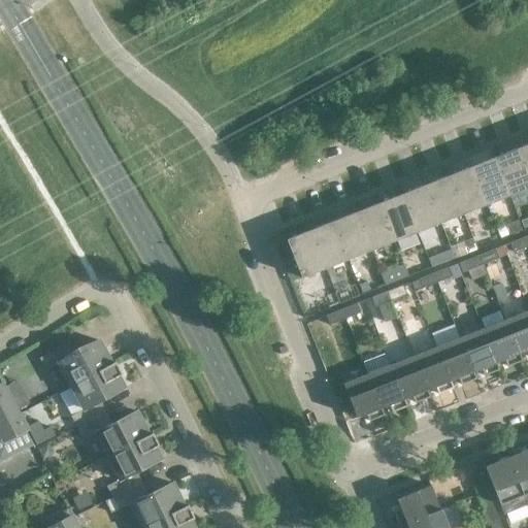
[(527,143),(517,149),(527,175),(527,143)]
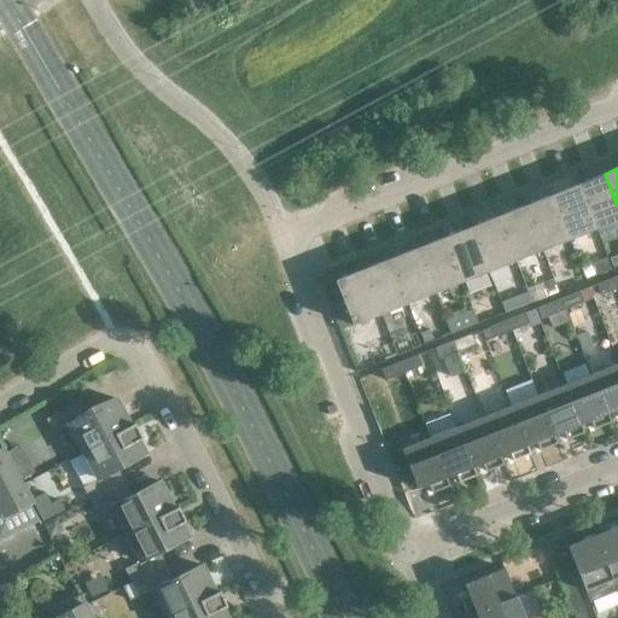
[(617,220),(617,205),(605,174),(578,184),(596,229),(617,220)]
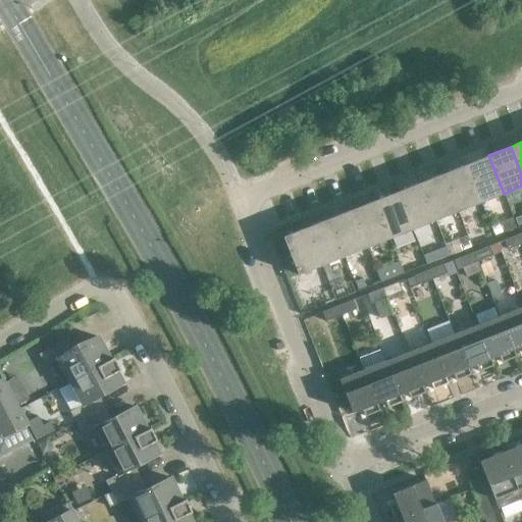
[(504,194),(488,155),(466,164),(480,202),(504,194)]
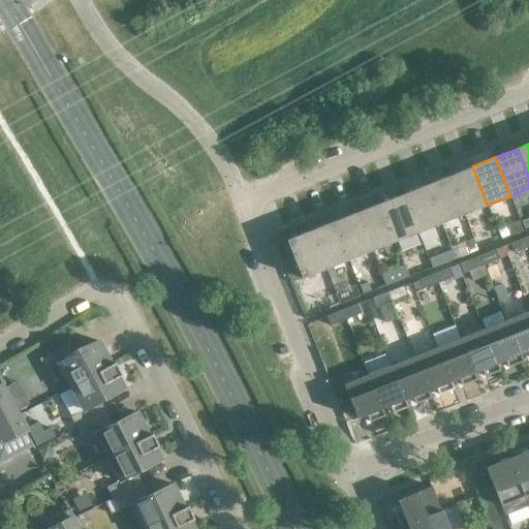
[(487,205),(472,166),(448,176),(464,214),(487,205)]
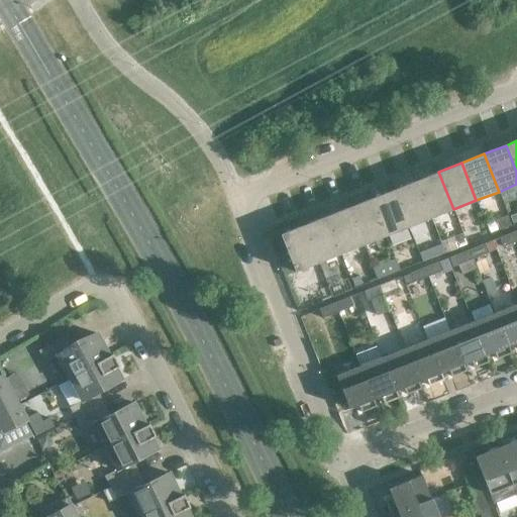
[(453,209),(438,172),(416,181),(431,218),(453,209)]
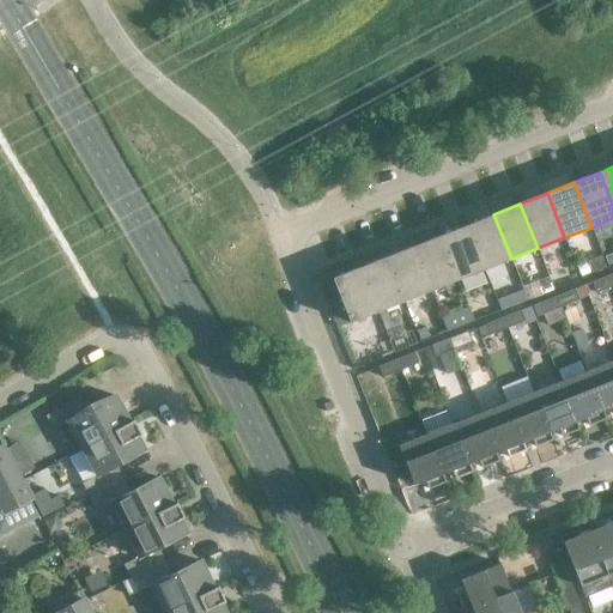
[(511,259),(493,214),(467,225),(484,269),(511,259)]
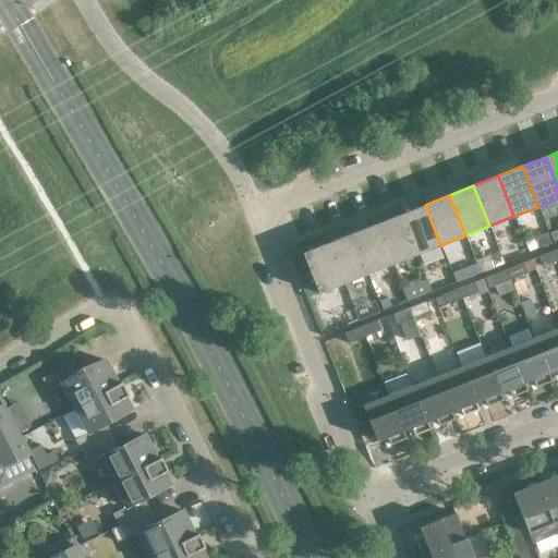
[(440,245),(425,205),(400,214),(416,255),(440,245)]
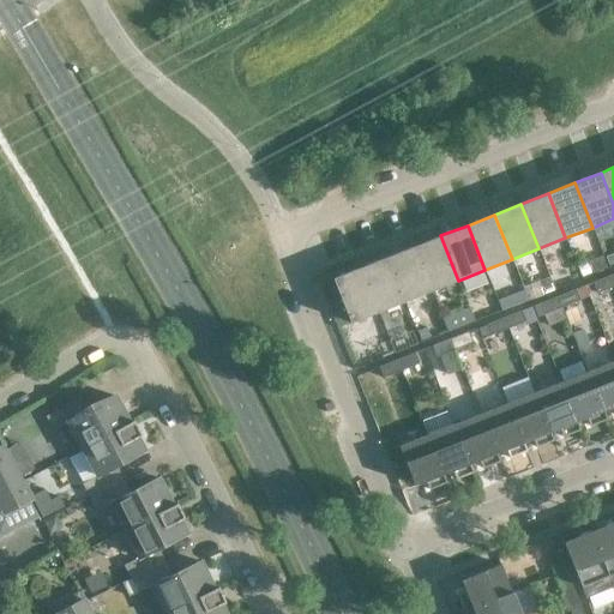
[(458,281),(440,235),(414,246),(432,292),(458,281)]
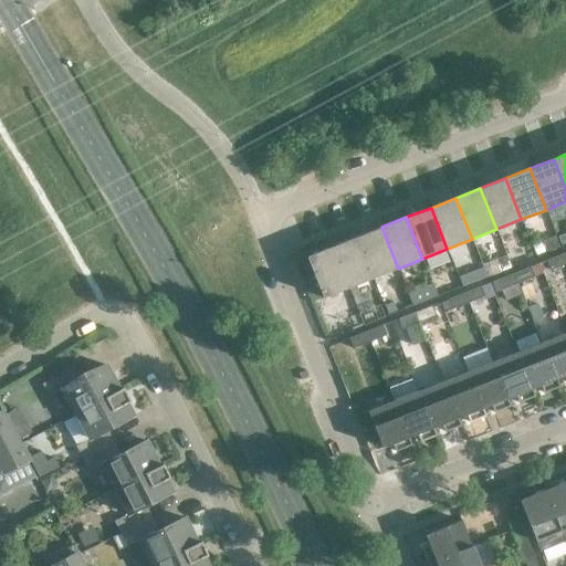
[(398,269),(381,227),(357,237),(373,278),(398,269)]
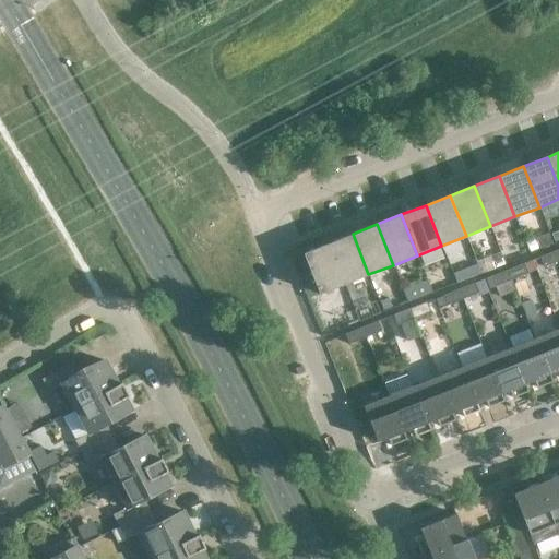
[(368,274),(353,234),(328,244),(344,284),(368,274)]
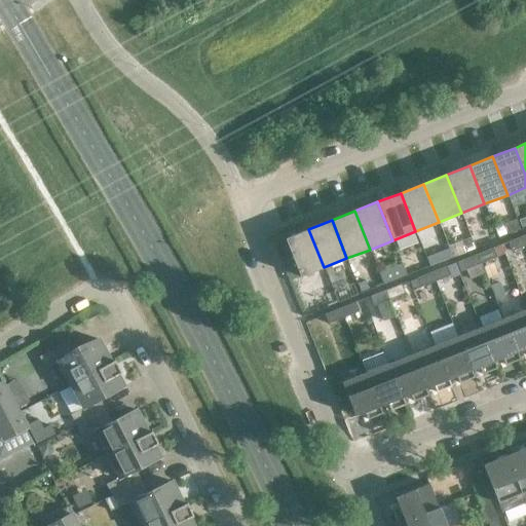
[(498,237),(506,234),(502,224),(494,227),(498,237)]
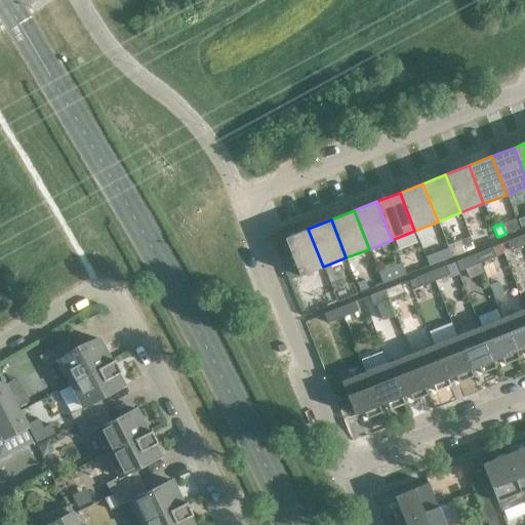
[(323,267),(308,229),(284,238),(299,276),(323,267)]
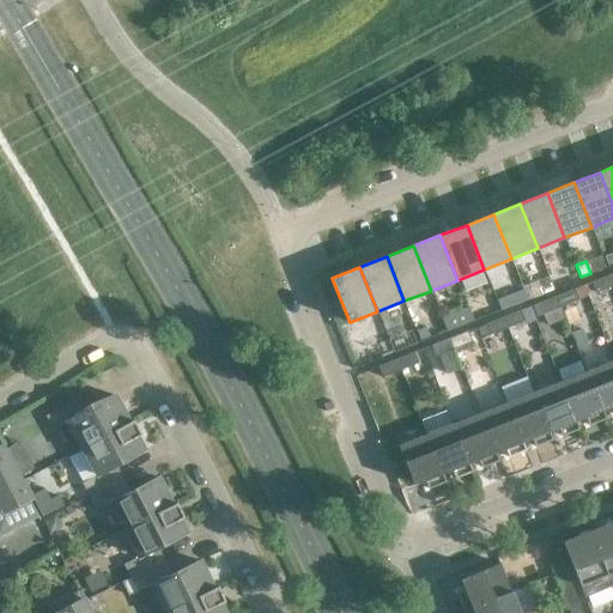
[(612,286),(612,283),(610,274),(592,281),(596,293),(612,286)]
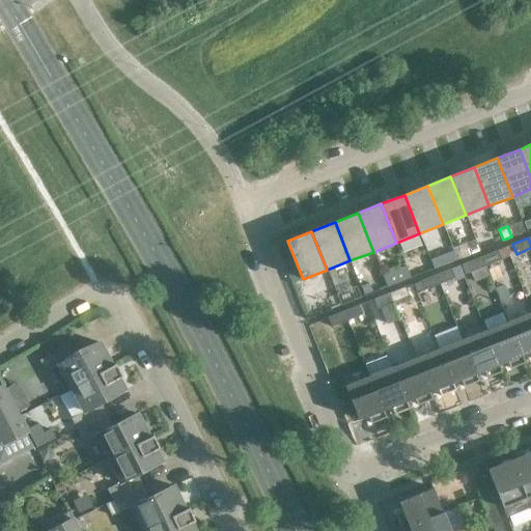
[(475,239),(465,243),(469,254),(479,250),(475,239)]
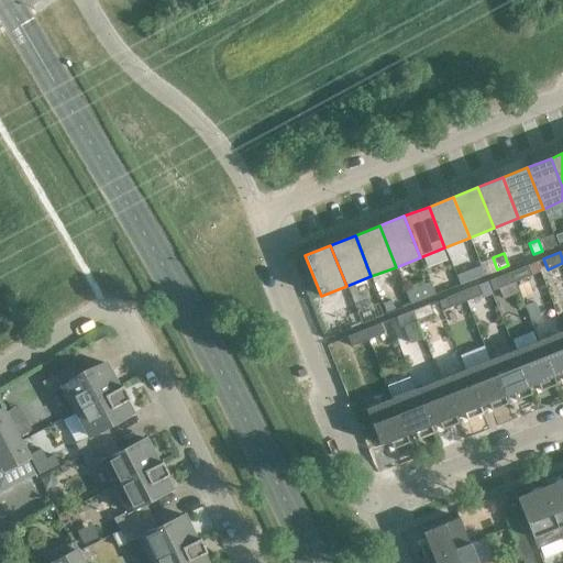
[(531,276),(528,265),(511,272),(515,283),(531,276)]
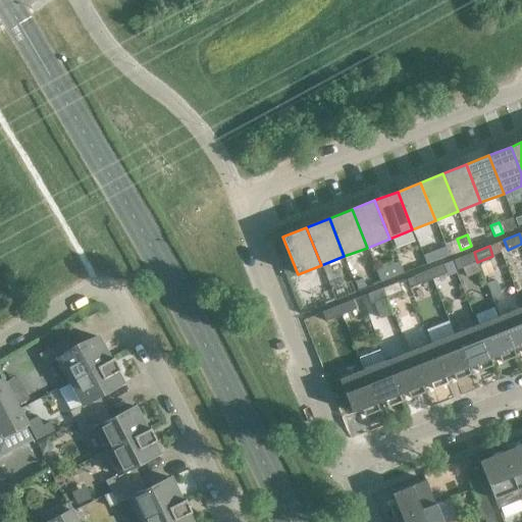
[(430,253),(433,261),(449,255),(446,247),(430,253)]
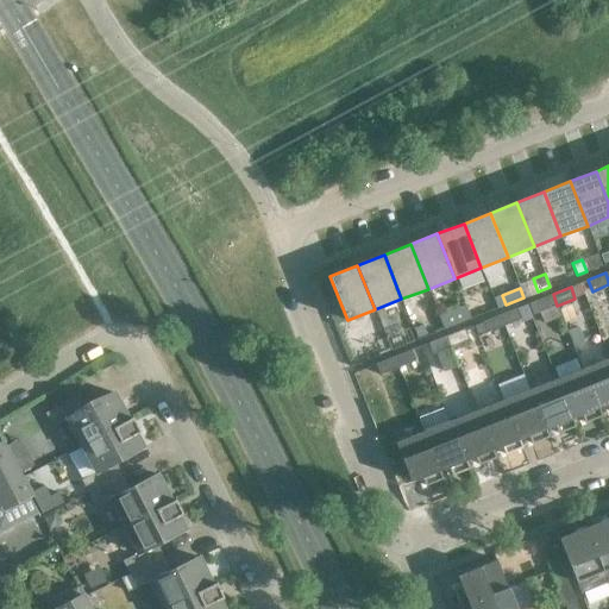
[(557,306),(553,294),(535,301),(539,312),(557,306)]
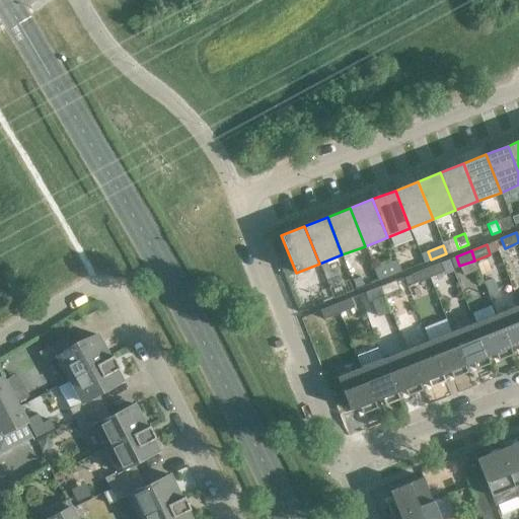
[(459,266),(463,277),(478,271),(474,261),(459,266)]
